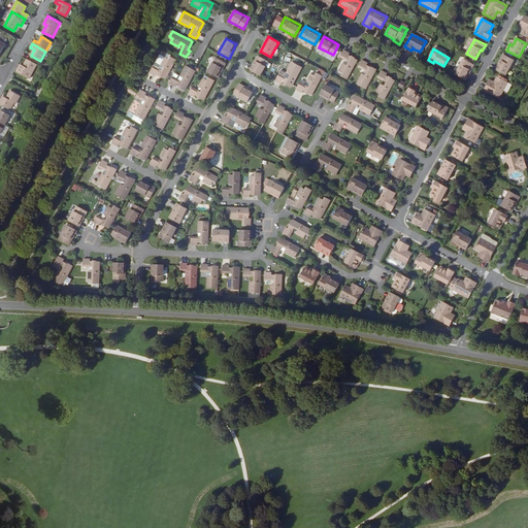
[(348,79),(358,61),(358,60),(349,55),(350,53),(344,50),(342,52),(340,57),(350,61),(348,65),(343,63),(339,71),(343,73),(341,76),(348,79)]
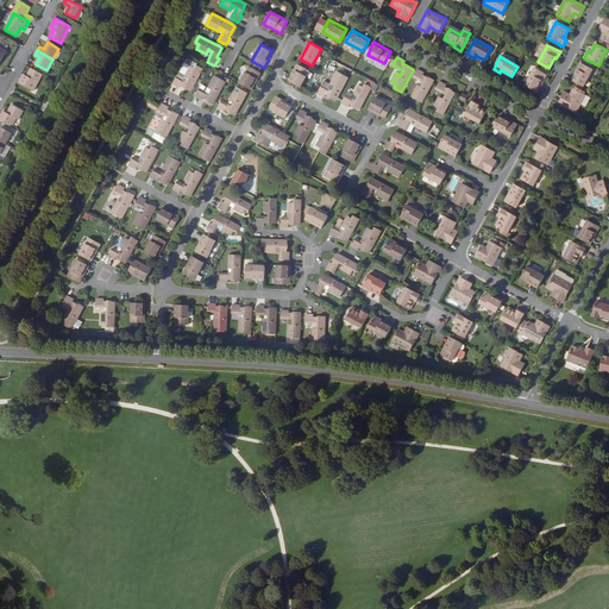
[(288,81),(289,81),(300,87),(309,70),(299,64),(297,63),(288,81)]
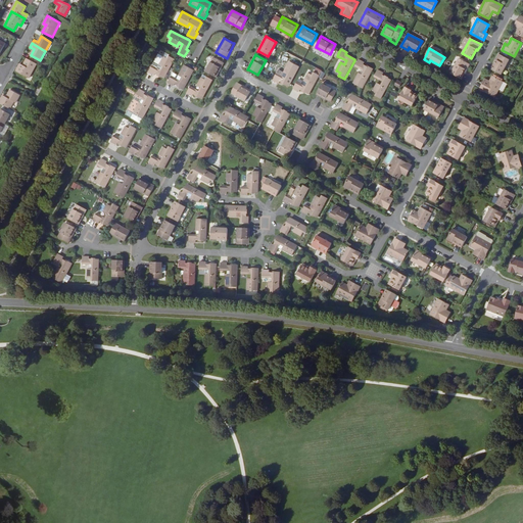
[(492,70),(501,75),(509,59),(498,54),(495,60),(497,60),(492,70)]
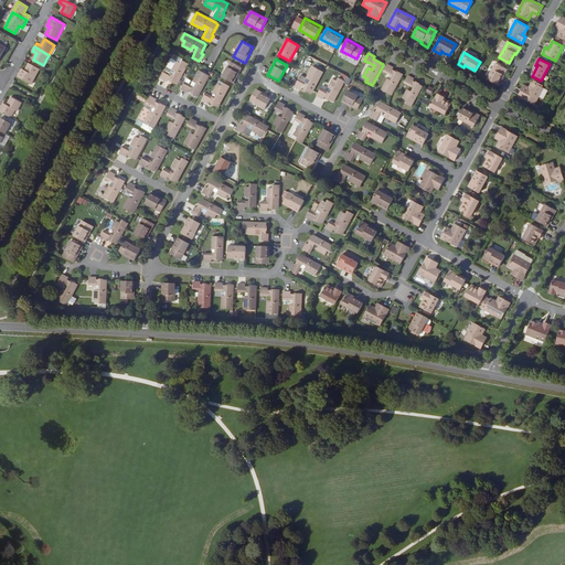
[(164,71),(161,75),(160,78),(167,82),(168,80),(177,84),(178,83),(189,63),(182,60),(181,63),(177,61),(172,70),(177,72),(174,76),(164,71)]
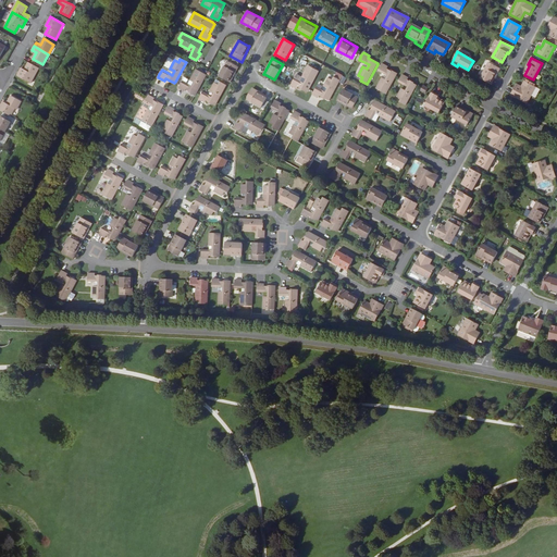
[(238,66),(237,65),(227,60),(219,76),(226,81),(230,83),(238,66)]
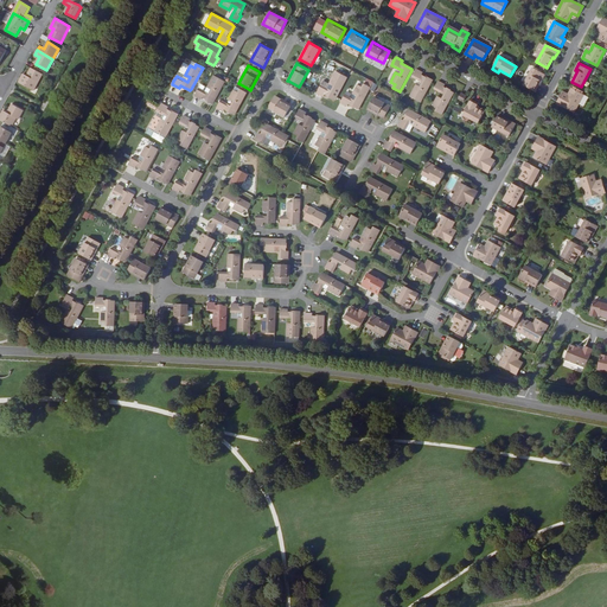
[(43,75),(31,68),(26,77),(24,75),(18,83),(34,91),(43,75)]
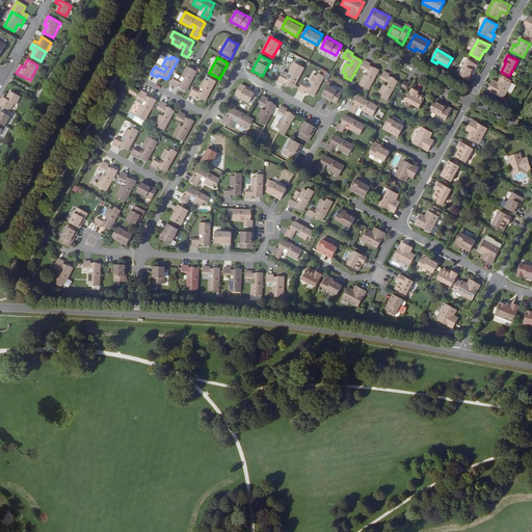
[(369,89),(379,72),(380,70),(371,64),(371,63),(366,59),(364,62),(362,67),(371,72),(369,76),(366,74),(360,84),(369,89)]
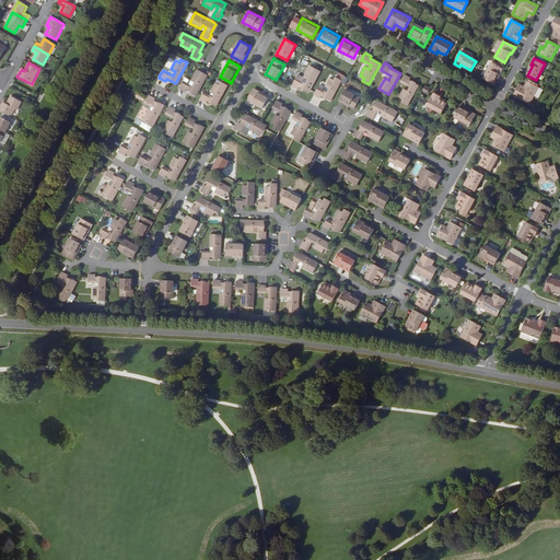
[(498,74),(499,76),(503,69),(491,63),(482,79),(492,84),(498,74)]
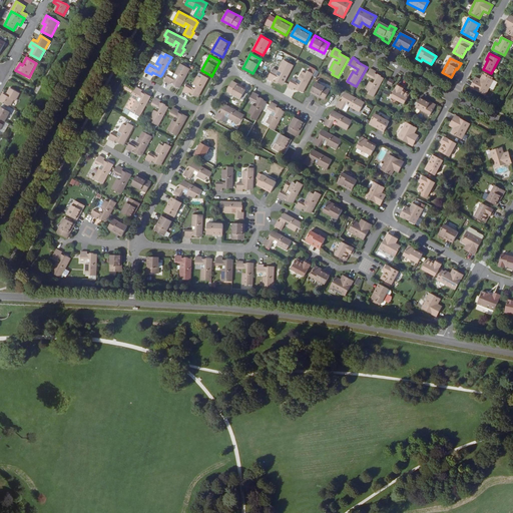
[(285,81),(294,65),(289,62),(287,65),(283,63),(279,70),(283,72),(281,76),(272,71),(270,76),(269,78),(274,81),(275,79),(284,84),(285,81)]
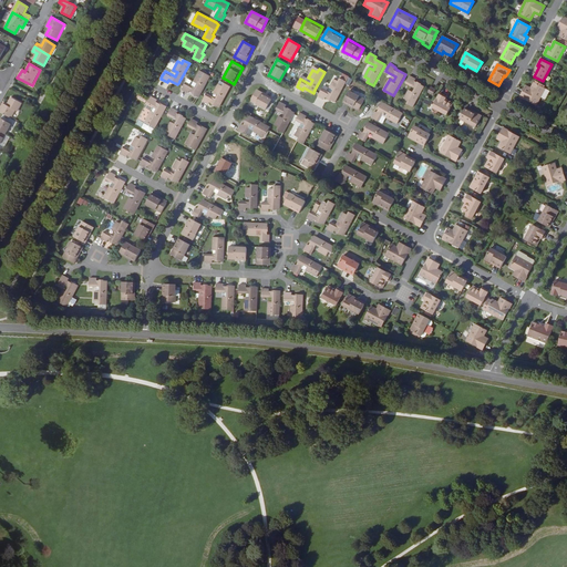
[(186,82),(183,86),(182,90),(187,93),(188,92),(198,96),(199,94),(210,75),(200,70),(194,81),(197,84),(195,88),(186,82)]
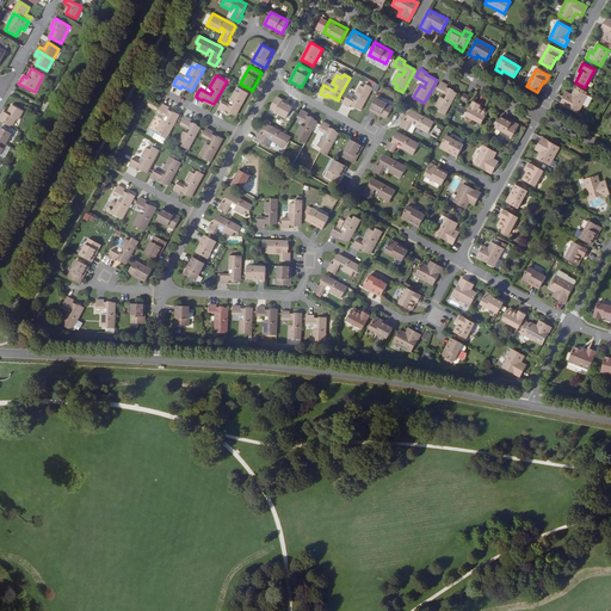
[(445,115),(457,93),(448,87),(449,85),(442,81),(439,85),(438,88),(448,94),(445,99),(442,97),(436,106),(440,109),(439,111),(445,115)]
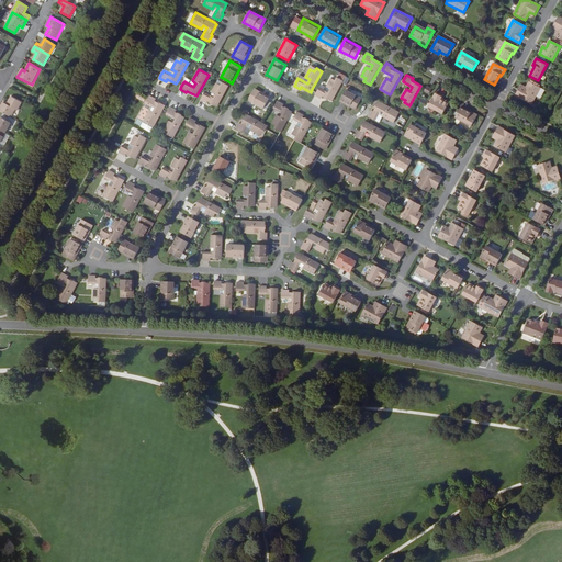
[(337,93),(344,80),(338,77),(336,80),(332,78),(327,87),(332,89),(329,92),(319,88),(316,92),(315,94),(322,98),(323,96),(333,101),(337,93)]
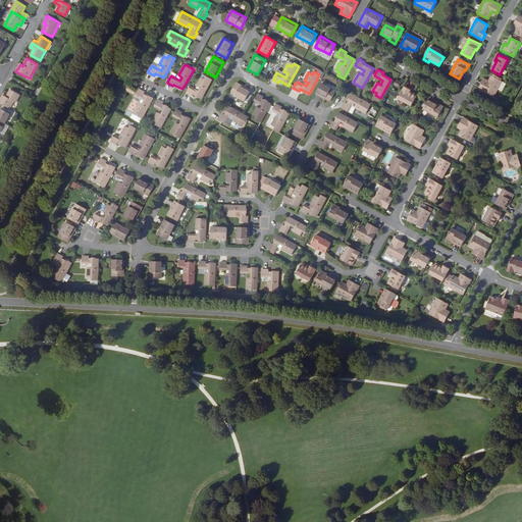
[(193,94),(202,99),(212,80),(210,79),(207,76),(205,80),(201,77),(197,85),(201,87),(199,91),(190,86),(188,89),(187,93),(192,96),(193,94)]
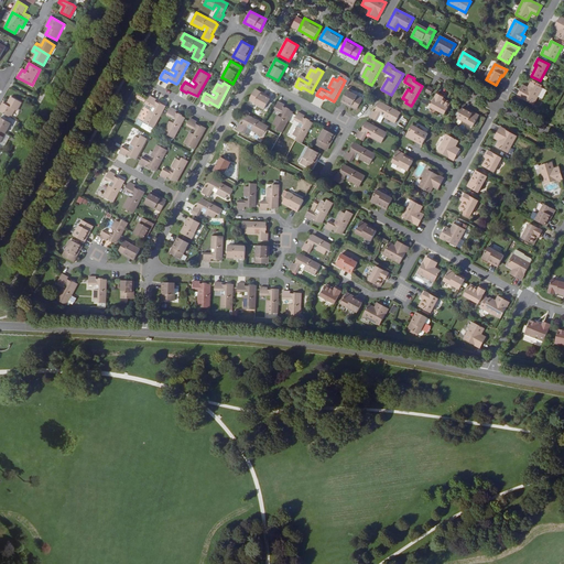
[(522,88),(518,97),(533,106),(542,88),(531,83),(529,88),(527,90),(522,88)]
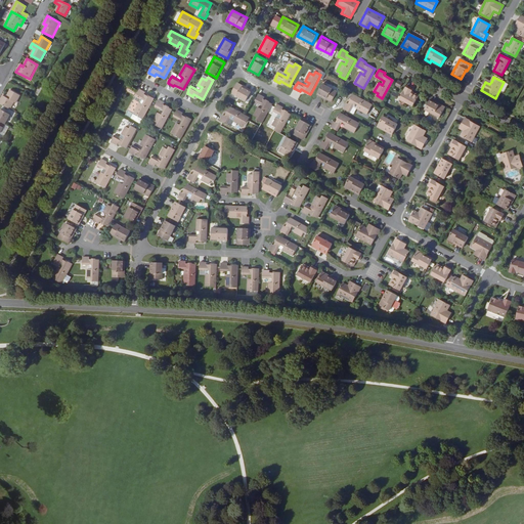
[(252,90),(241,84),(237,82),(231,93),(247,101),(250,94),(252,90)]
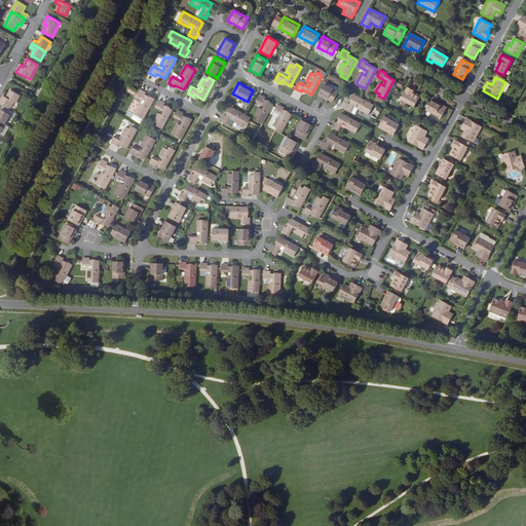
[(333,103),(334,101),(339,91),(325,84),(321,90),(318,95),(333,103)]
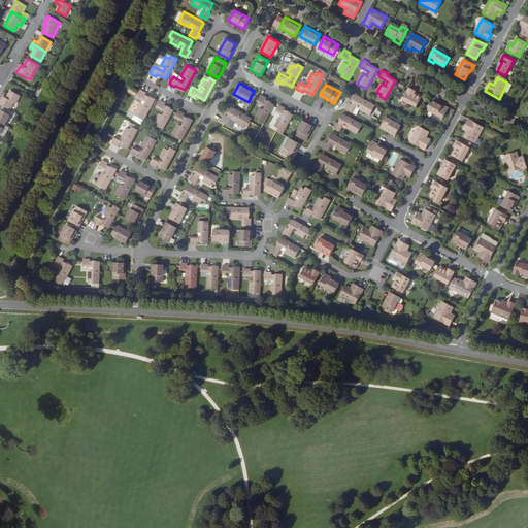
[(414,94),(415,93),(416,91),(409,88),(402,100),(416,107),(421,98),(414,94)]
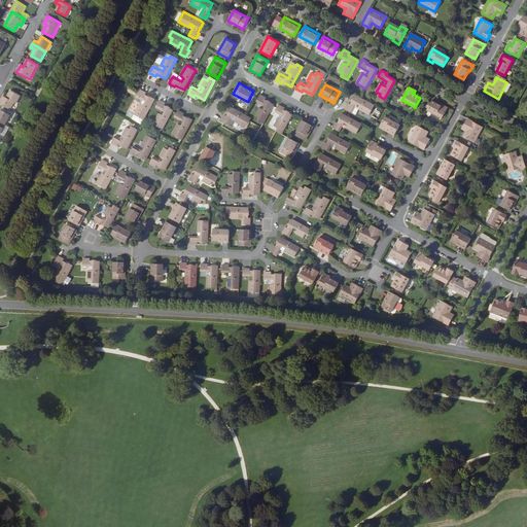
[(140,90),(139,92),(137,96),(145,102),(144,105),(140,103),(135,113),(144,119),(153,101),(155,99),(145,94),(146,93),(140,90)]
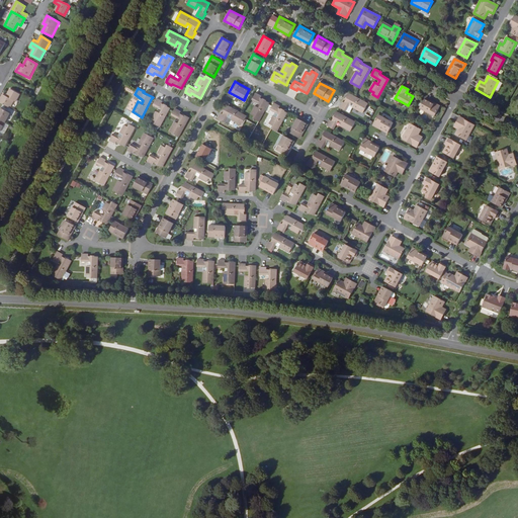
[(0,99),(0,102),(10,108),(14,101),(16,102),(20,95),(10,89),(6,97),(3,95),(0,99)]
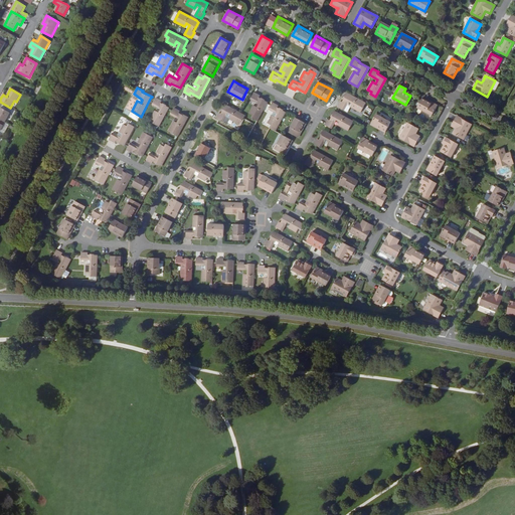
[(251,118),(258,121),(268,103),(268,102),(260,98),(261,96),(254,93),(252,96),(250,99),(260,104),(258,108),(253,105),(249,113),(253,115),(251,118)]
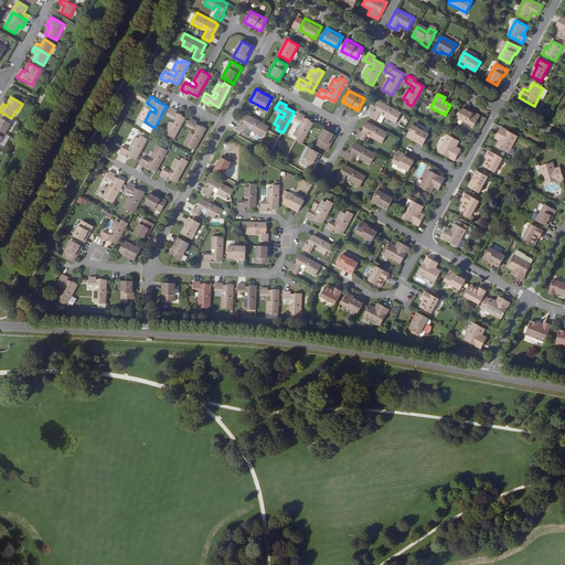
[(402,113),(387,105),(381,102),(375,112),(374,110),(371,117),(373,118),(379,121),(383,112),(387,114),(385,117),(396,124),(402,113)]
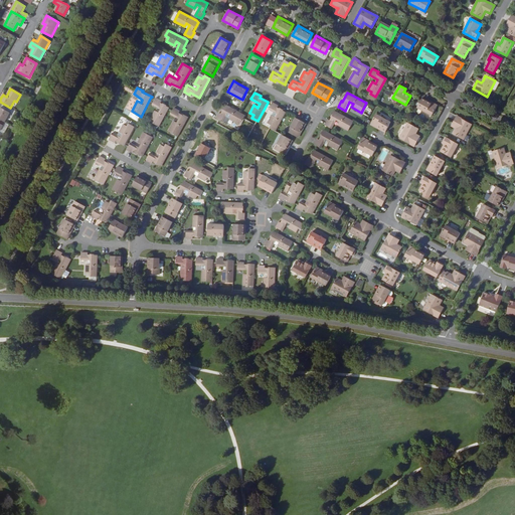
[(156,98),(154,101),(152,105),(161,110),(159,113),(155,111),(151,119),(155,121),(153,124),(159,127),(169,109),(169,108),(160,103),(161,101),(156,98)]
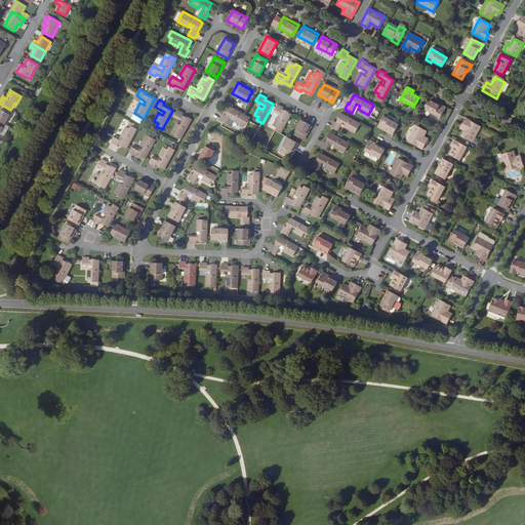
[(446,108),(441,105),(440,106),(431,102),(426,110),(441,118),(446,108)]
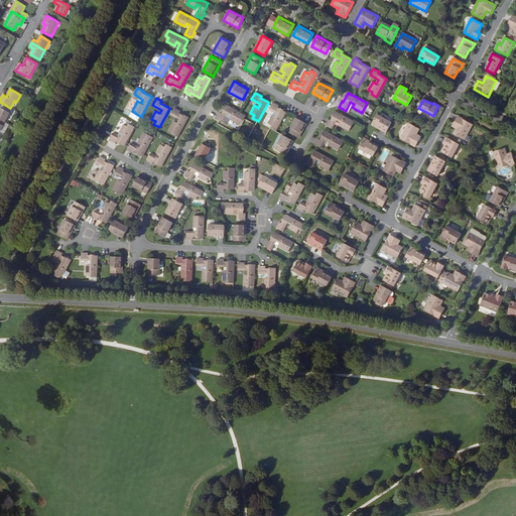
[(272,125),(271,128),(276,131),(286,113),(286,112),(278,107),(279,105),(273,102),(272,105),(269,109),(279,114),(277,118),(273,116),(268,123),(272,125)]
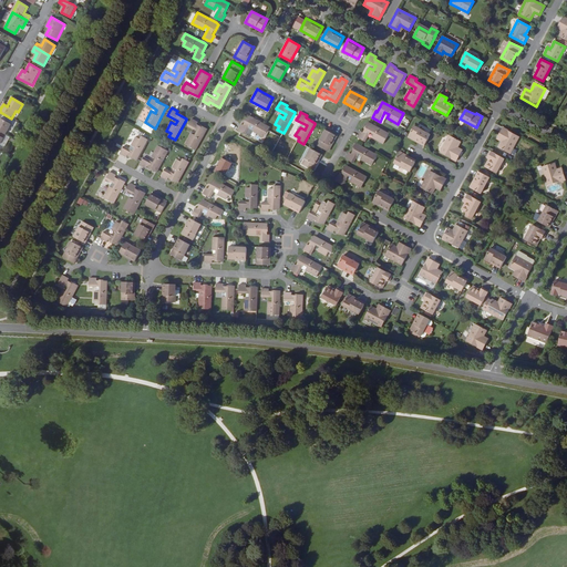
[(238,130),(241,132),(246,134),(251,124),(255,126),(253,131),(261,135),(264,131),(267,133),(268,130),(270,126),(264,123),(250,116),(249,115),(244,125),(241,124),(238,130)]
